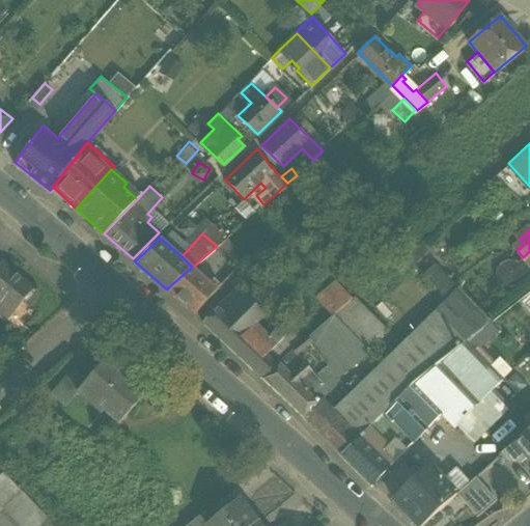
[(510,283),(519,283),(529,275),(529,251),(523,257),(524,258),(521,260),(511,259),(504,265),(503,275),(510,283)]
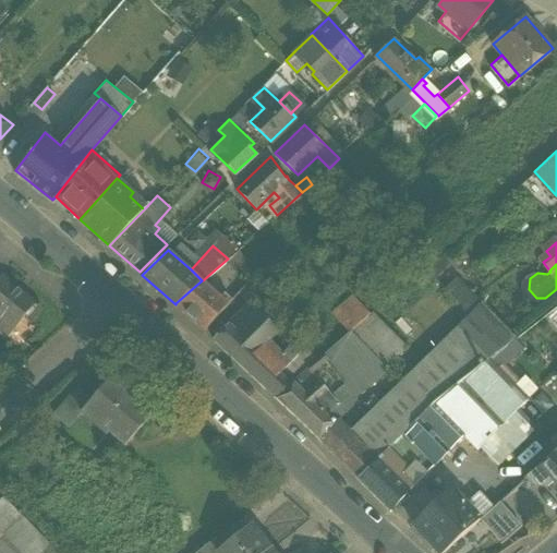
[(446,284),(467,307),(479,296),(459,273),(446,284)]
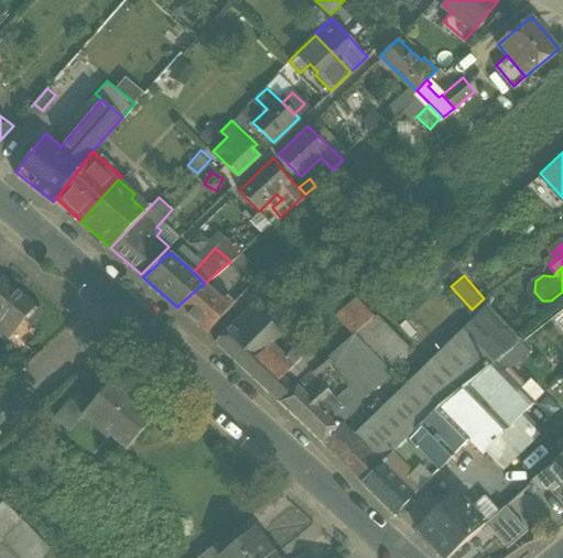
[(36,307),(2,277),(0,280),(0,321),(14,334),(25,320),(31,326),(43,313),(36,308),(36,307)]
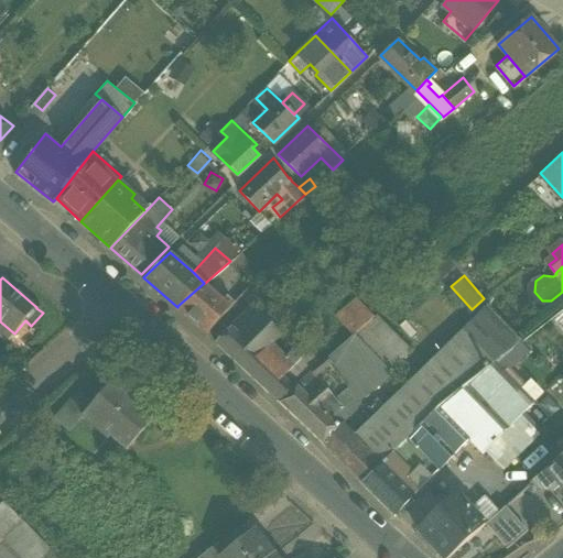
[(204,283),(177,306),(207,332),(234,302),(226,294),(223,298),(205,283),(204,283)]
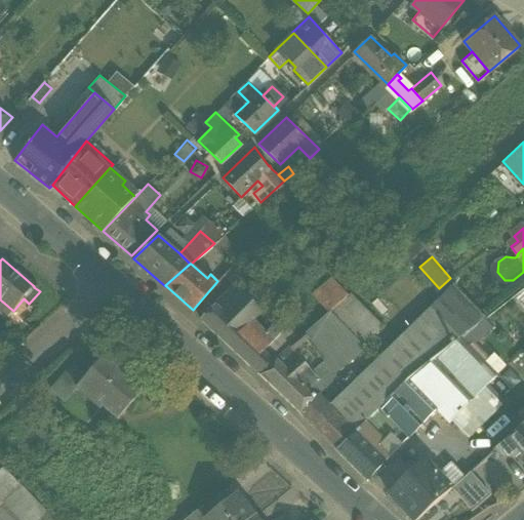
[(254,265),(201,318),(260,372),(274,359),(263,350),(282,329),(275,323),(266,333),(252,319),(282,292),(254,265)]
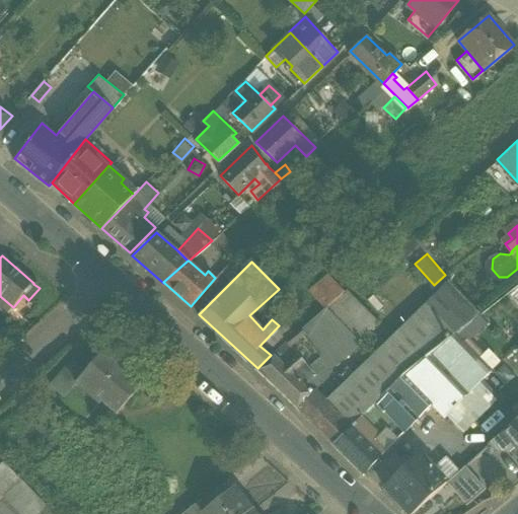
[(343,291),(326,272),(307,289),(324,307),(325,306),(343,291)]
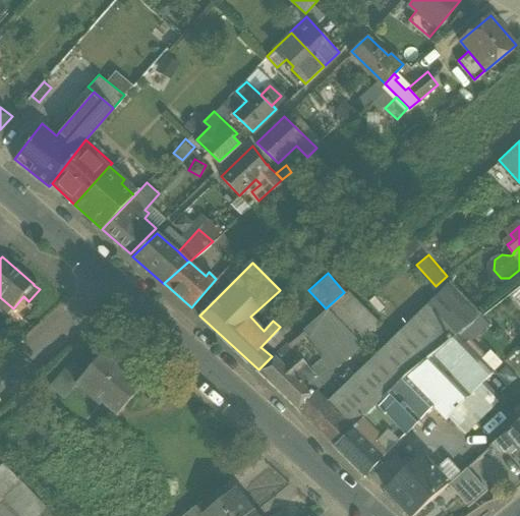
[(448,281),(426,302),(437,312),(447,302),(459,291),(448,281)]
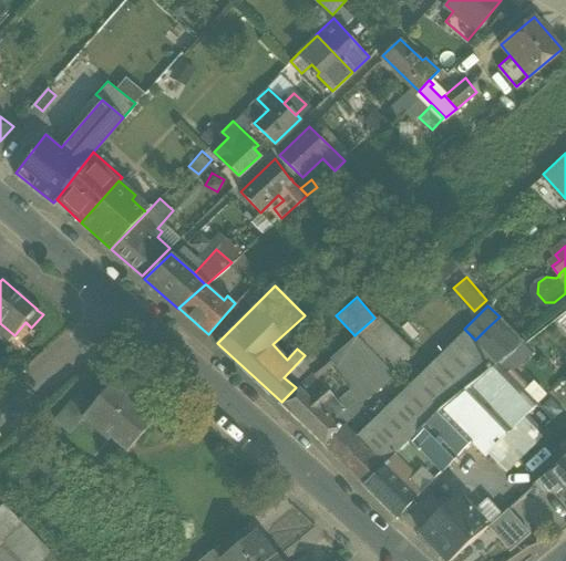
[(405,343),(379,317),(377,319),(374,318),(356,334),(384,362),(405,343)]
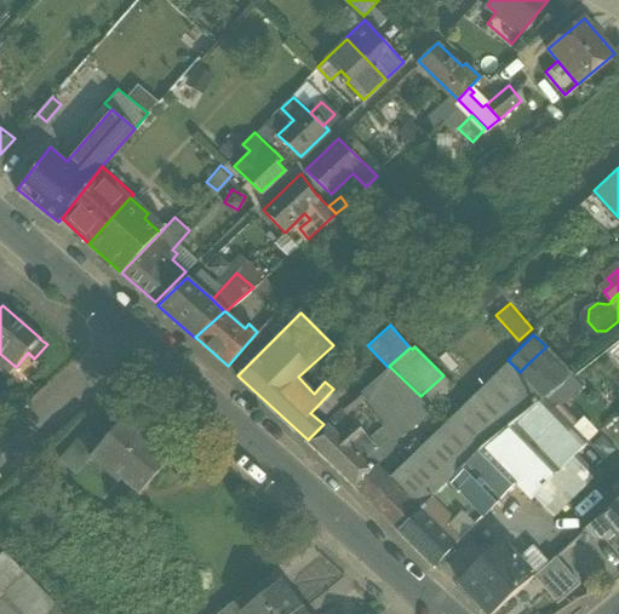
[(546,346),(532,360),(545,374),(560,361),(546,346)]
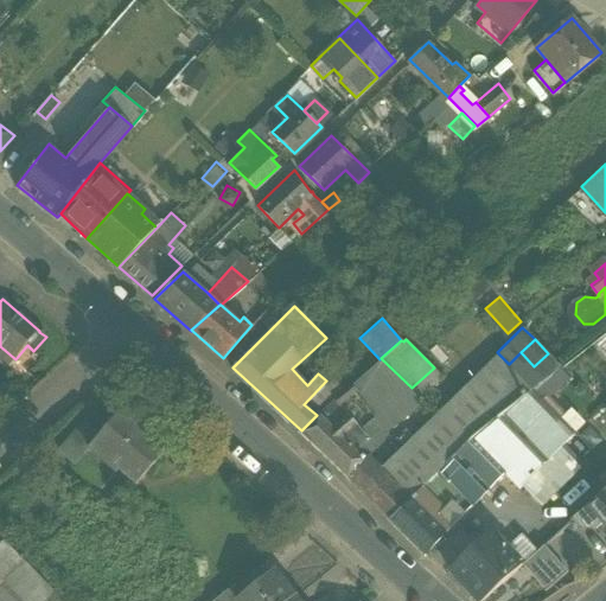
[(16,359),(0,346),(0,359),(8,366),(16,359)]
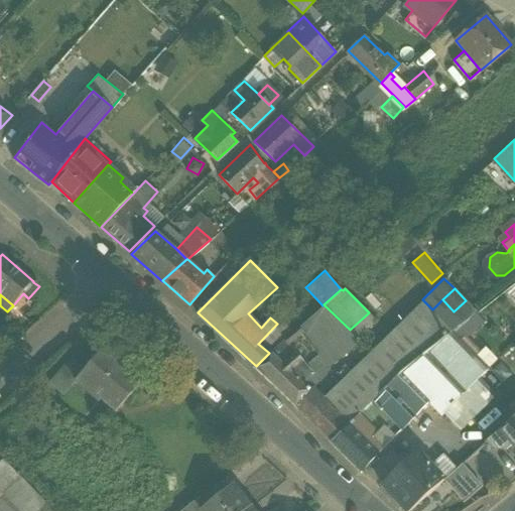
[(432,309),(422,299),(324,396),(348,421),(351,418),(400,370),(452,330),(432,309)]
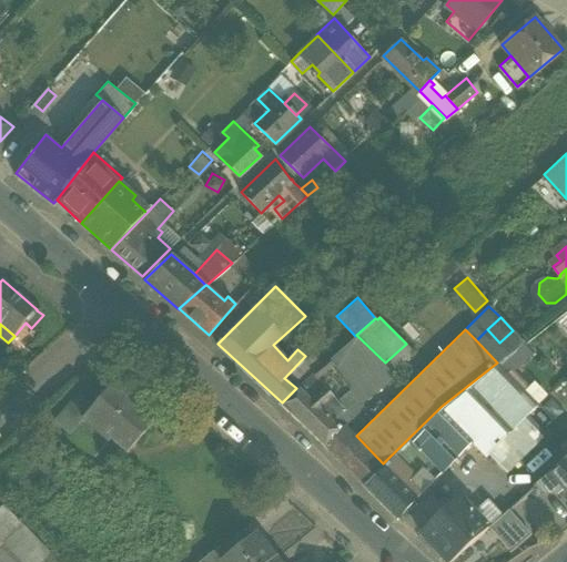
[(499,343),(487,329),(476,340),(497,363),(509,353),(499,343)]
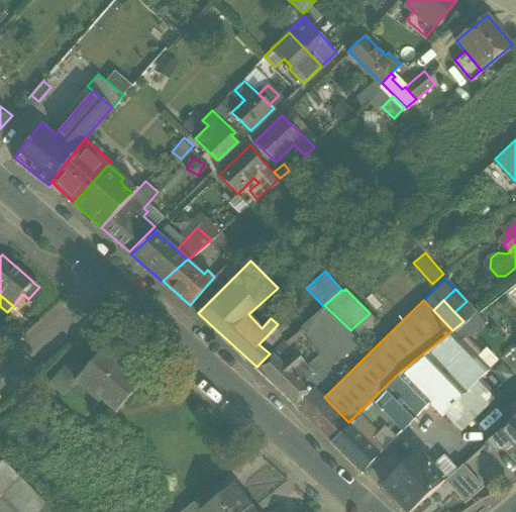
[(454,312),(463,321),(477,311),(467,301),(454,312)]
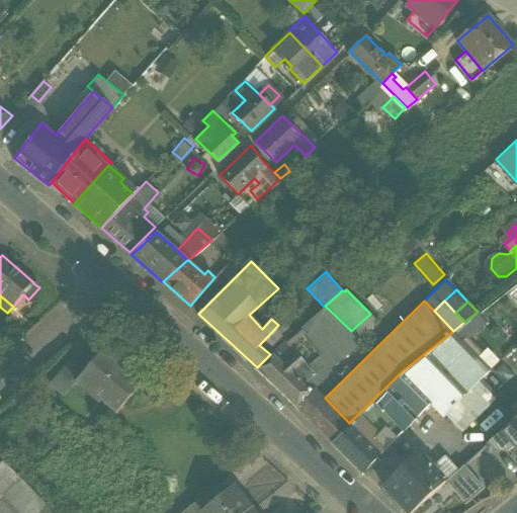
[(351,331),(325,306),(324,307),(285,341),(314,374),(358,339),(351,331)]
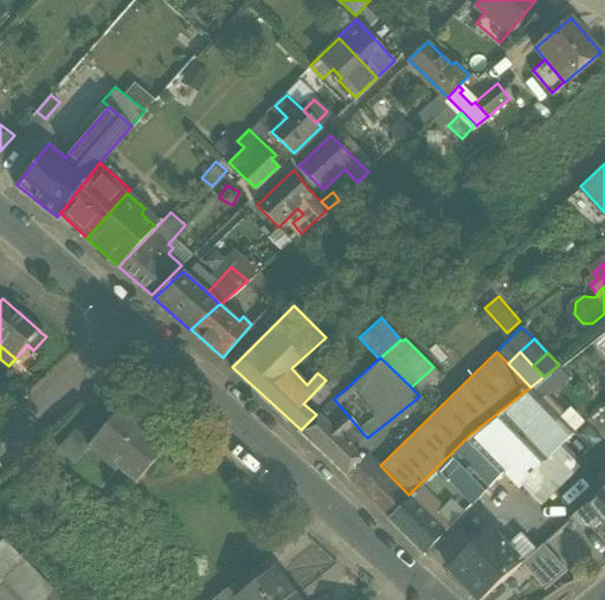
[(531,387),(470,434),(412,491),(448,526),(502,471),(517,485),(526,477),(560,444),(572,431),(561,419),(531,387)]
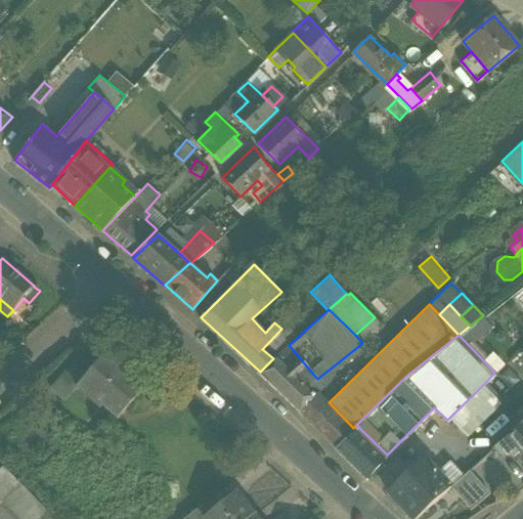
[(289,345),(261,373),(300,411),(313,397),(310,393),(319,385),(315,380),(317,379),(289,345)]
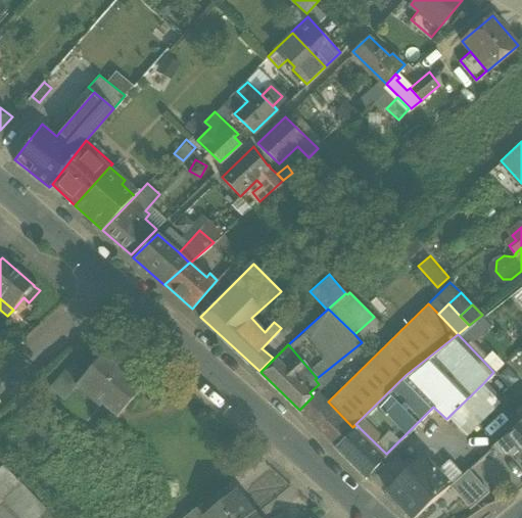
[(484,362),(493,372),(504,362),(494,351),(484,362)]
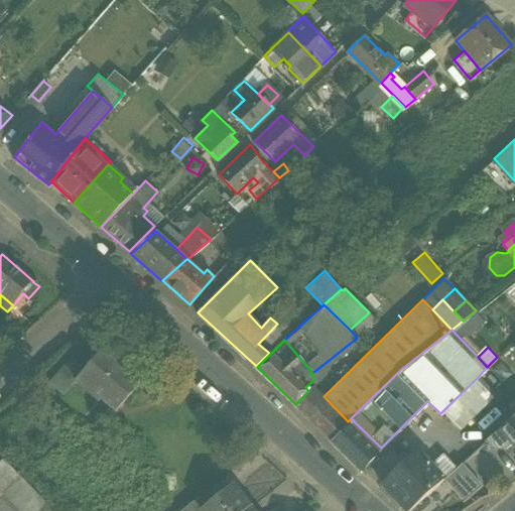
[(142,383),(105,351),(87,371),(78,382),(98,399),(101,396),(118,411),(142,383)]
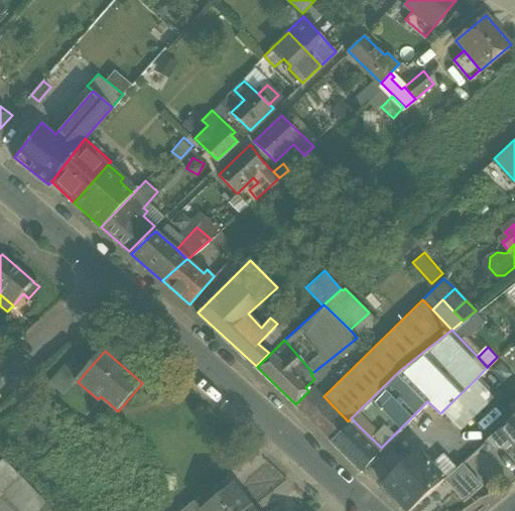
[(87,371),(73,358),(50,382),(61,391),(74,378),(78,382),(87,371)]
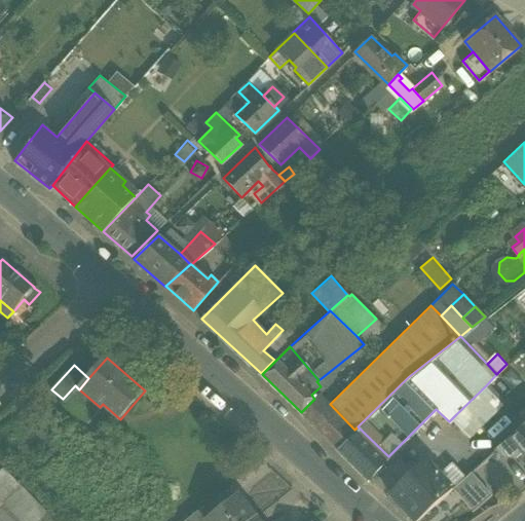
[(502,402),(486,385),(456,414),(474,431),(502,402)]
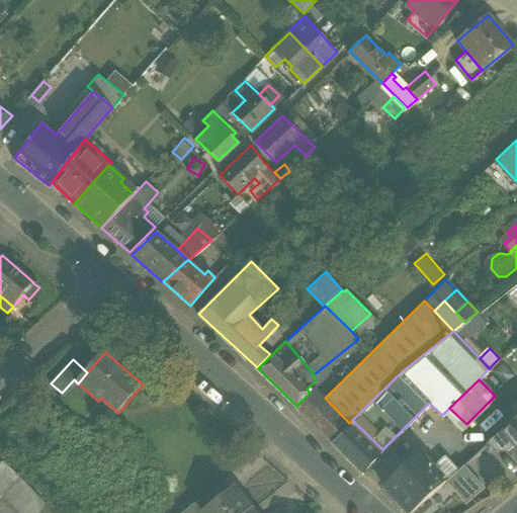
[(349,423),(325,398),(307,416),(331,441),(349,423)]
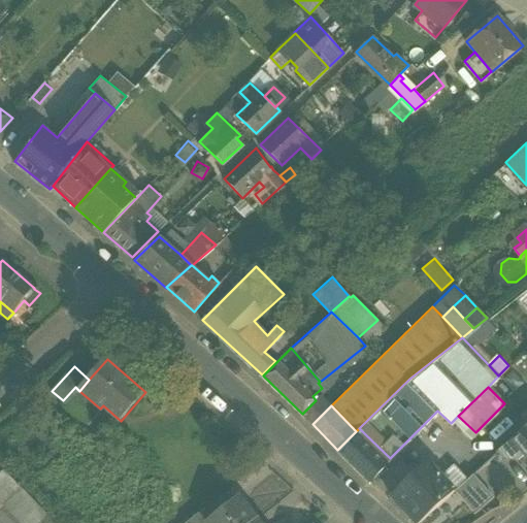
[(526,425),(498,450),(504,457),(518,447),(526,457),(526,425)]
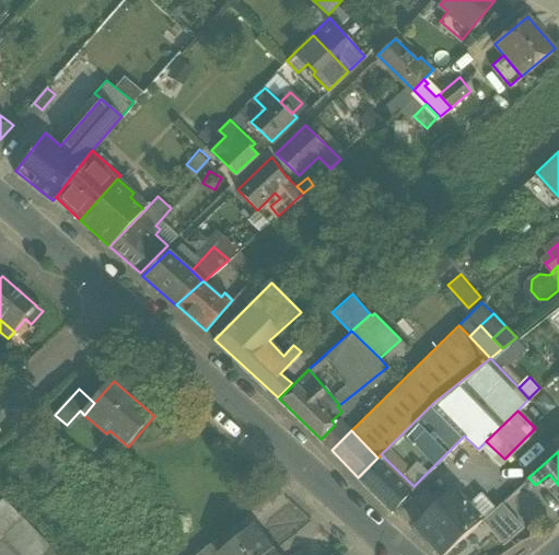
[(414,486),(381,454),(377,458),(358,477),(391,510),(414,486)]
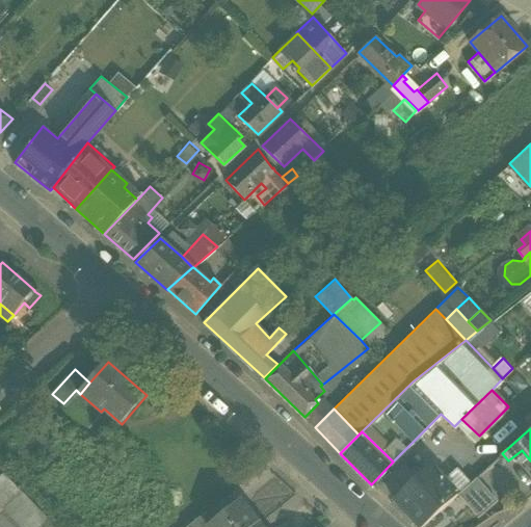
[(414,526),(420,526),(448,498),(420,468),(390,500),(414,526)]
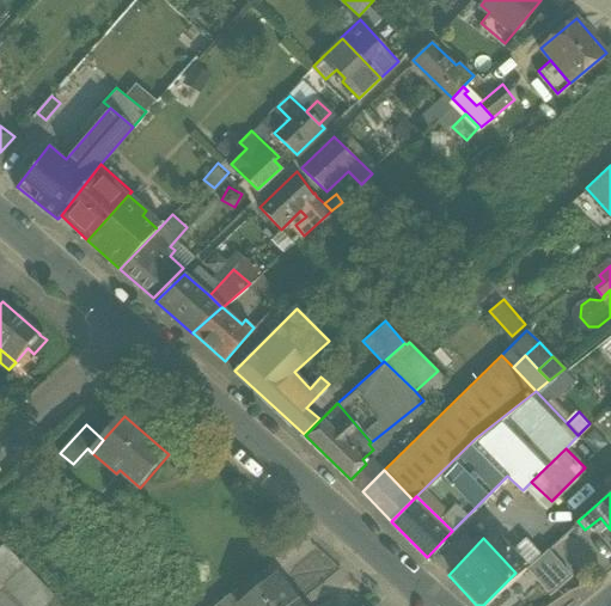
[(66,605),(4,543),(0,545),(0,586),(4,582),(26,605),(66,605)]
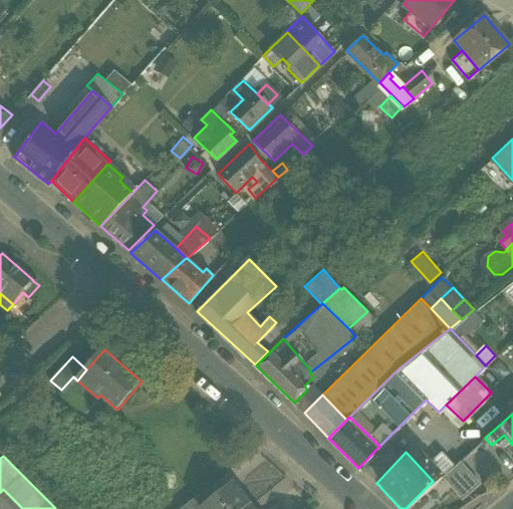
[(461,460),(443,476),(453,487),(471,471),(461,460)]
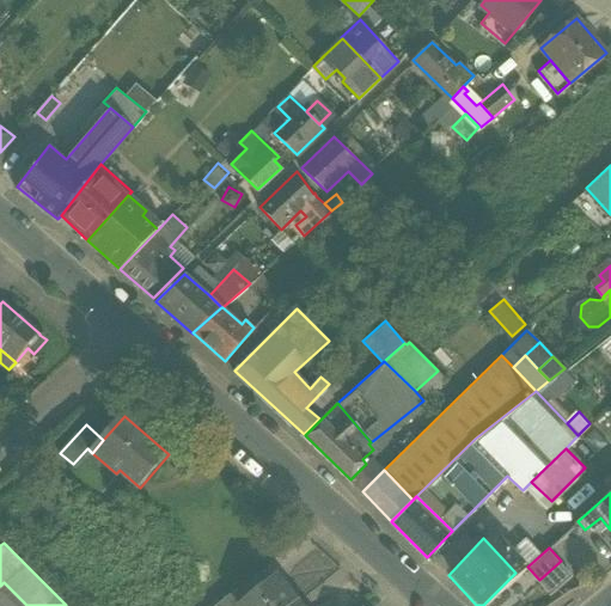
[(561,561),(539,580),(549,591),(570,573),(561,561)]
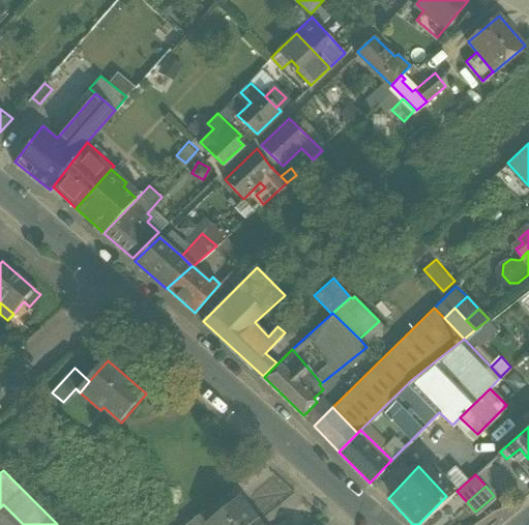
[(216,516),(206,524),(250,524),(257,520),(239,498),(216,516)]
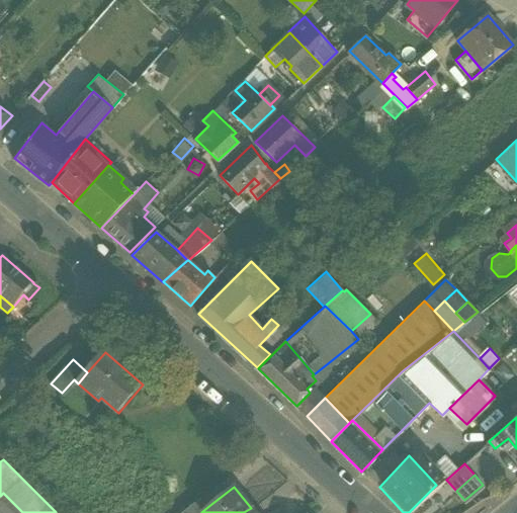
[(203,494),(182,512),(201,512),(211,504),(203,494)]
